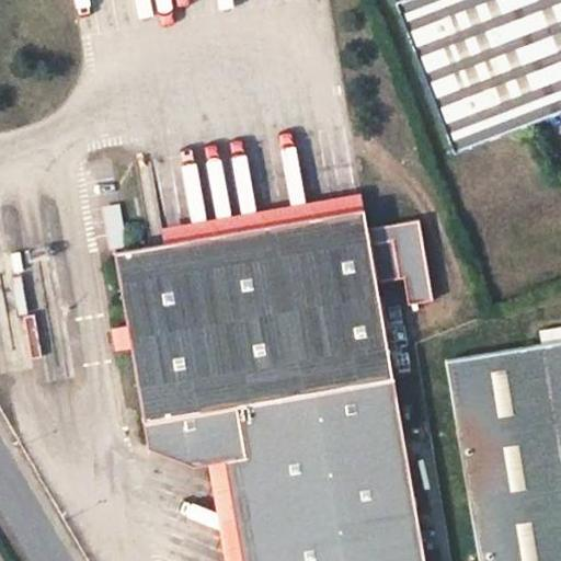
[(560,0),(396,0),(455,151),(560,110),(560,0)]
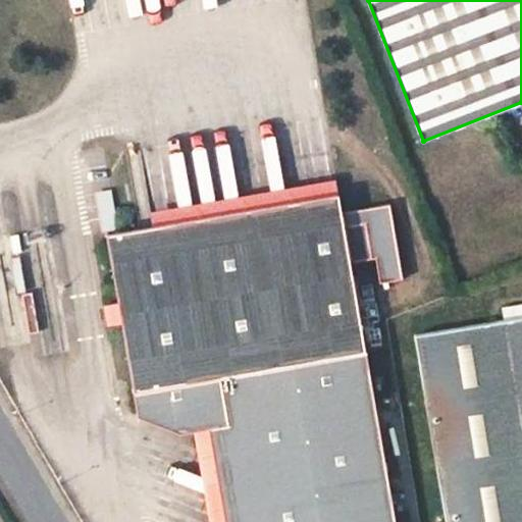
[(113,188),(99,191),(104,224),(118,221),(113,188)]
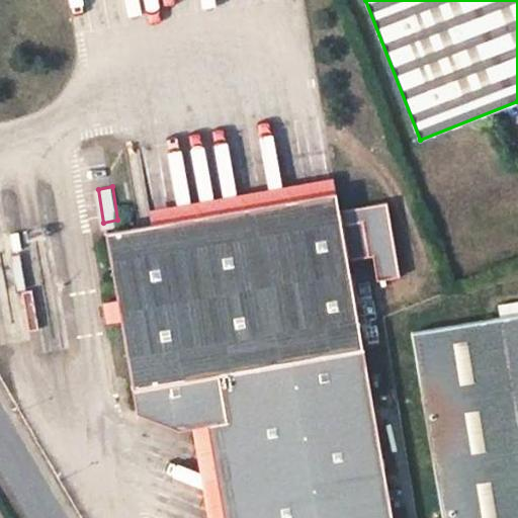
[(338,209),(335,191),(104,232),(135,411),(177,428),(205,423),(214,421),(220,454),(213,472),(225,479),(219,497),(229,503),(224,517),(391,517),(346,260),(371,255),(375,280),(399,275),(385,201),(338,209)]
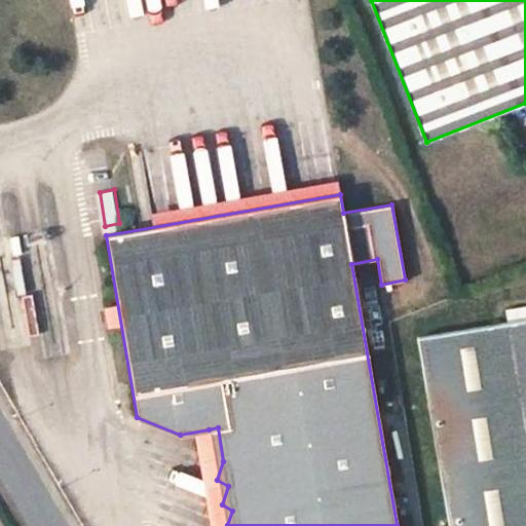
[(21,296),(29,336),(43,333),(36,293),(21,296)]
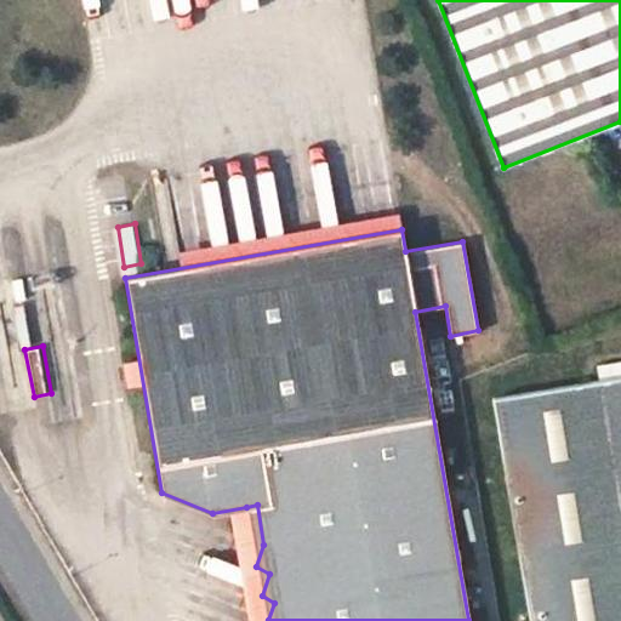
[(620,362),(598,366),(600,381),(620,376),(620,362)]
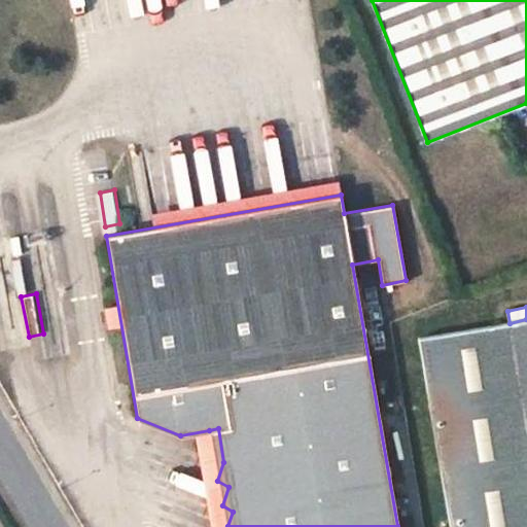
[(526,526),(526,319),(510,323),(419,338),(450,526),(526,526)]
